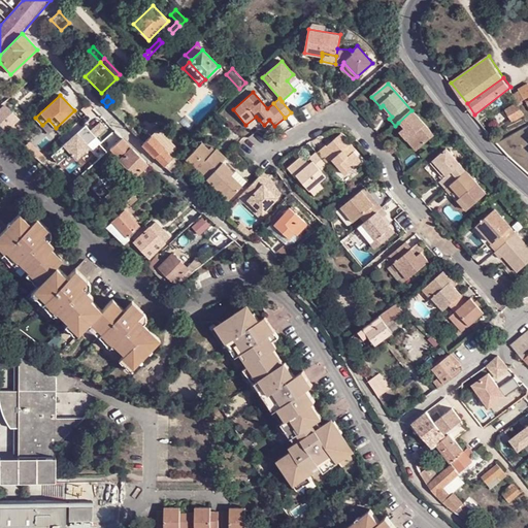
[(112,101),(106,106),(118,118),(124,112),(112,101)]
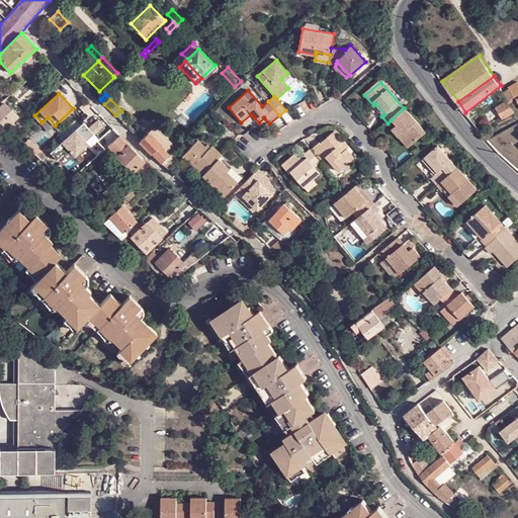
[(503,118),(504,119),(516,113),(508,101),(497,108),(501,114),(503,118)]
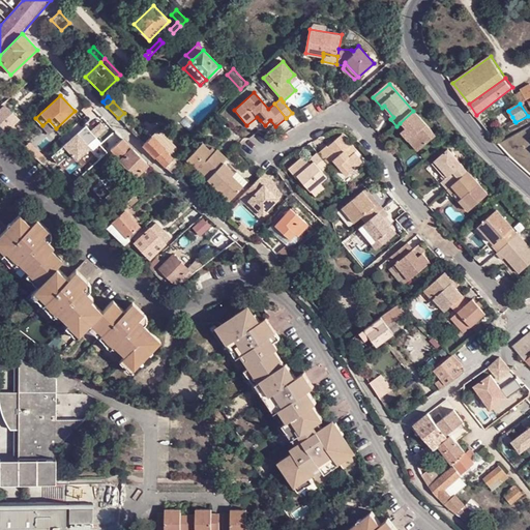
[(0,109),(0,123),(6,129),(19,119),(4,106),(0,109)]
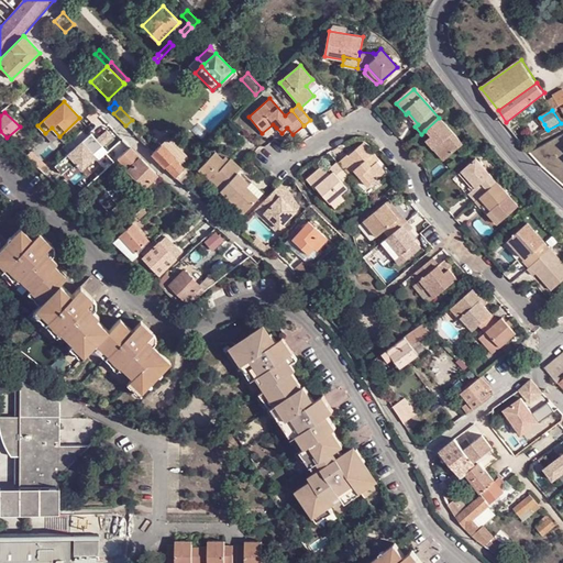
[(463,145),(439,118),(424,131),(432,138),(439,146),(434,151),(444,163),(463,145)]
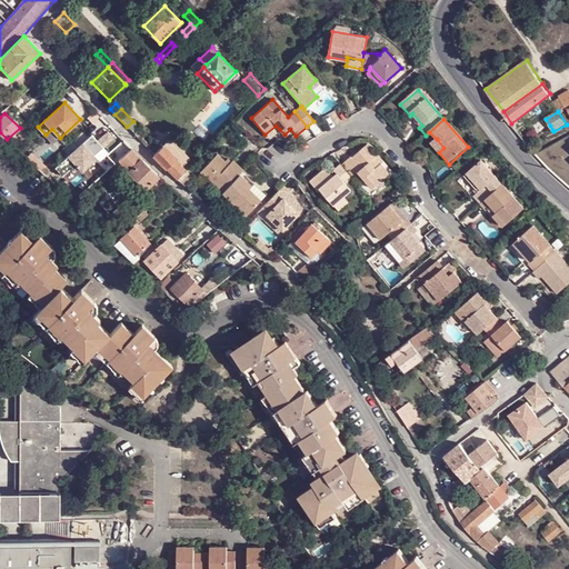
[(276,126),(265,135),(269,138),(279,129),(276,126)]
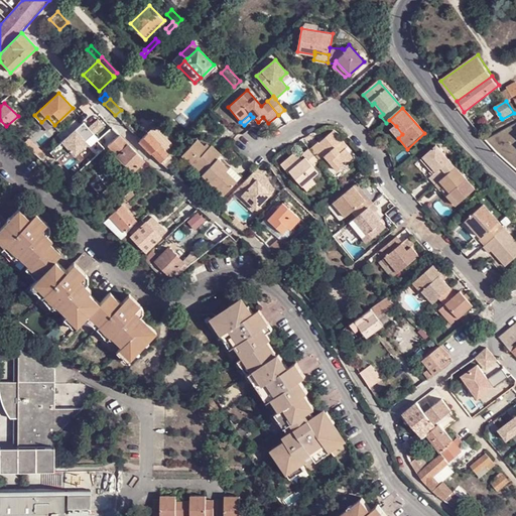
[(493,122),(501,118),(499,114),(491,118),(493,122)]
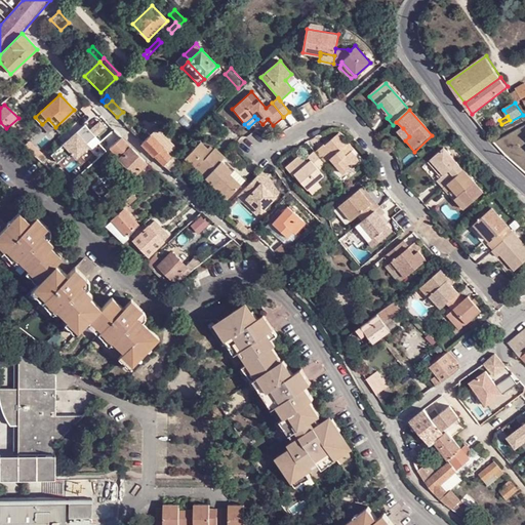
[(119,134),(113,128),(108,135),(113,140),(119,134)]
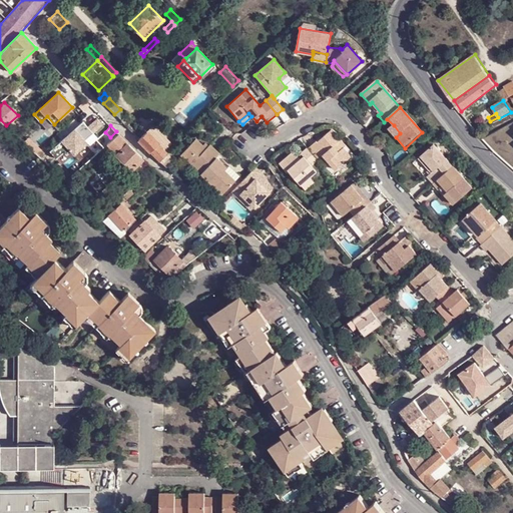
[(148,132),(164,148),(171,142),(154,125),(148,132)]
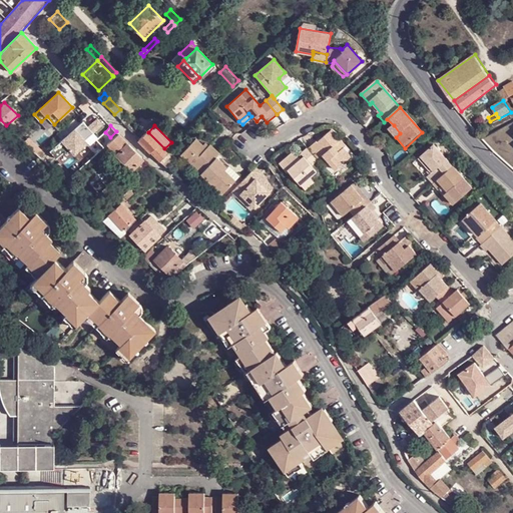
[(389,129),(396,137),(400,133),(394,125),(389,129)]
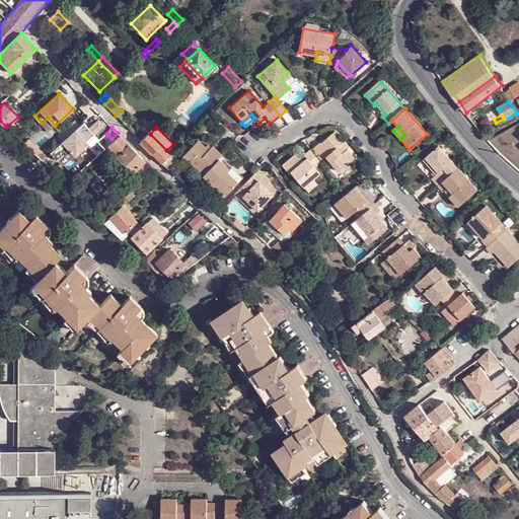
[(311,150),(321,162),(327,157),(340,171),(356,158),(347,148),(343,144),(345,142),(335,132),(321,144),(320,143),(311,150)]
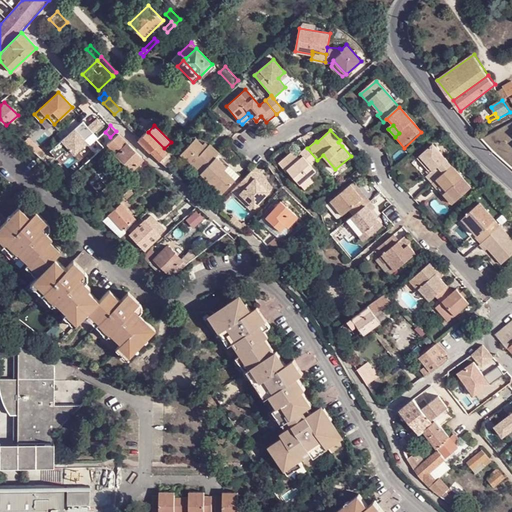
[(160,161),(168,152),(164,148),(148,132),(139,140),(160,161)]
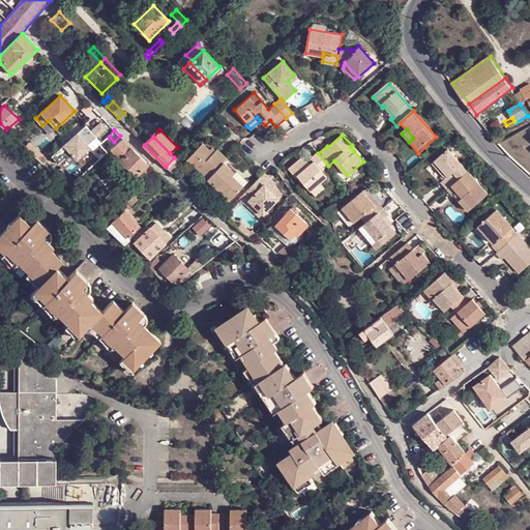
[(110,148),(121,159),(133,148),(122,138),(110,148)]
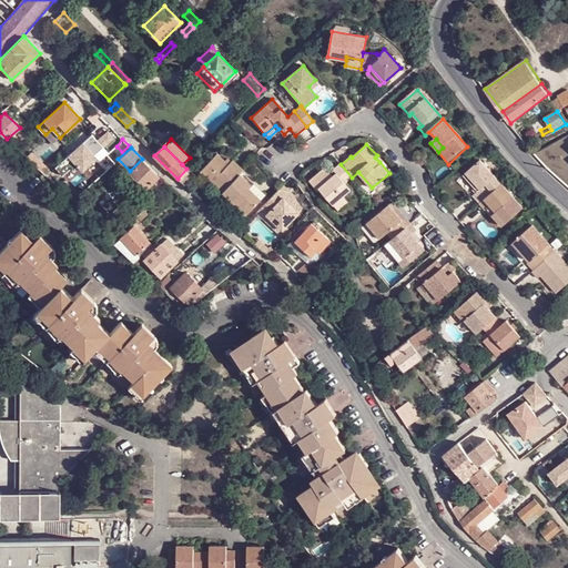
[(241,175),(244,171),(233,161),(229,165),(217,154),(201,172),(212,183),(213,182),(224,192),(241,175)]
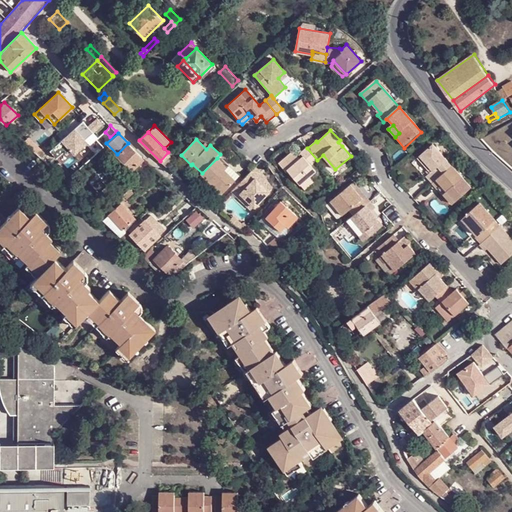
[(131,168),(143,158),(128,143),(117,154),(131,168)]
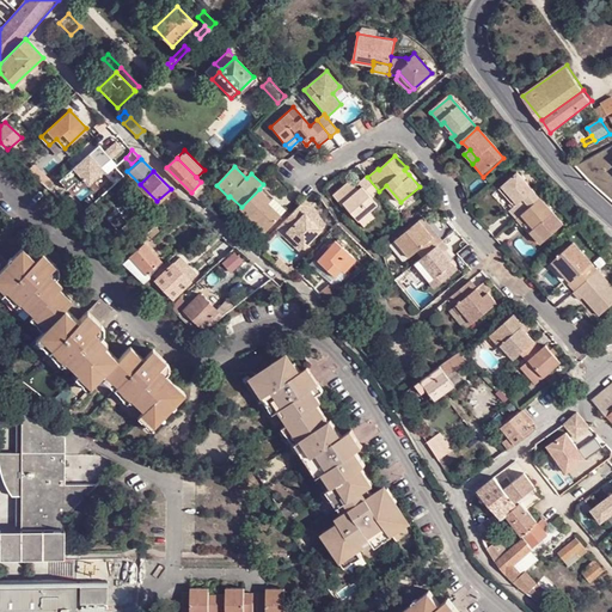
[(519,220),(542,199),(519,173),(501,190),(516,207),(510,212),(519,220)]
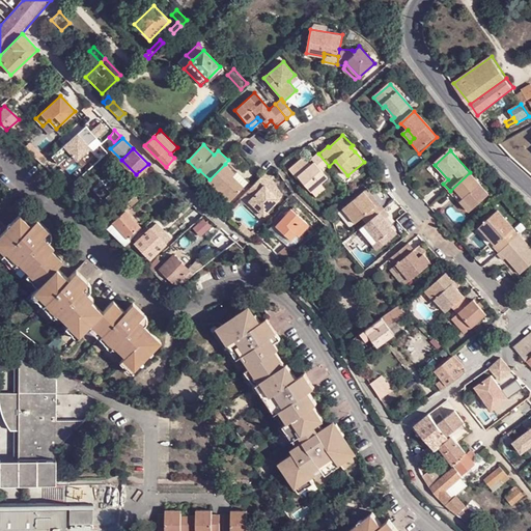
[(324,171),(329,166),(318,154),(312,159),(315,163),(311,166),(304,158),(289,170),(298,178),(300,177),(312,191),(323,183),(329,177),(324,171)]
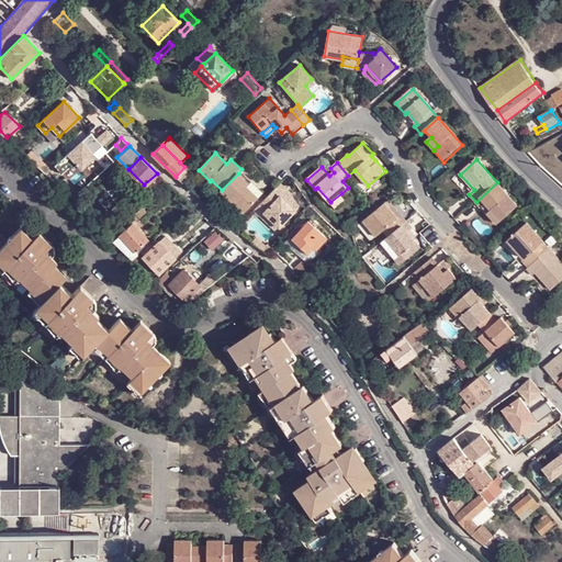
[(222,190),(221,191),(244,213),(258,198),(247,187),(249,184),(238,173),(222,190)]
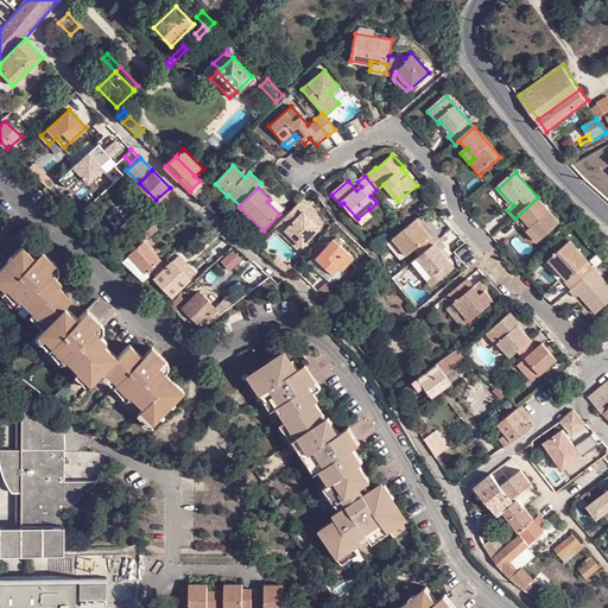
[(267,202),(279,214),(285,209),(272,196),(270,200),(267,202)]
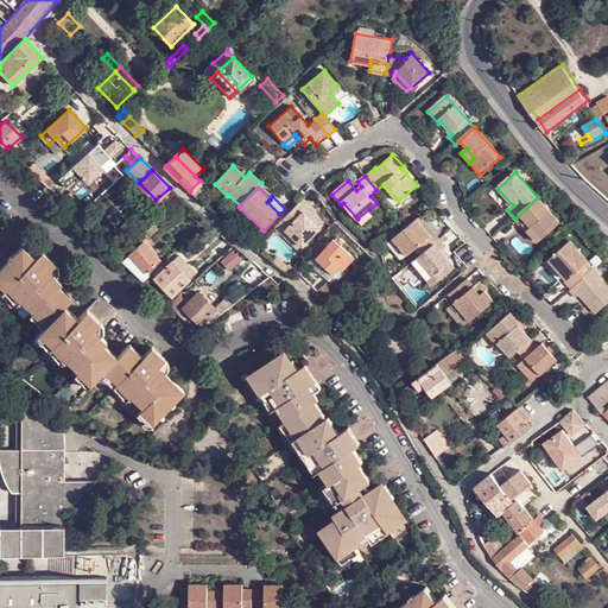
[(562,223),(538,197),(515,219),(521,226),(523,225),(527,221),(533,228),(544,240),(562,223)]
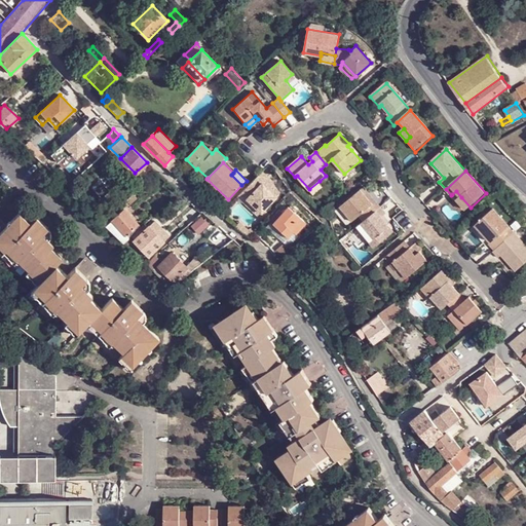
[(271,191),(276,185),(263,173),(260,175),(266,181),(267,180),(272,185),(269,189),(271,191)]
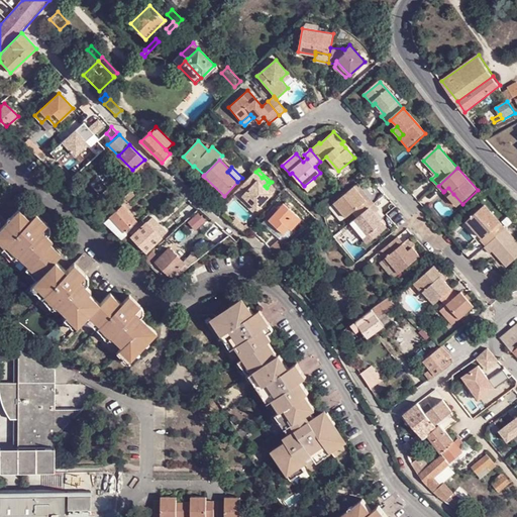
[(243,196),(257,210),(278,188),(272,182),(267,188),(265,186),(268,182),(263,177),(262,178),(255,172),(239,189),(245,194),(243,196)]
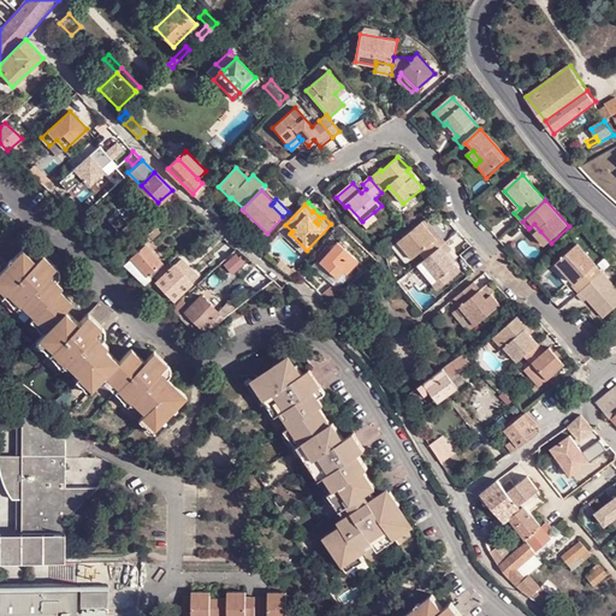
[(157,217),(160,221),(170,214),(165,209),(157,217)]
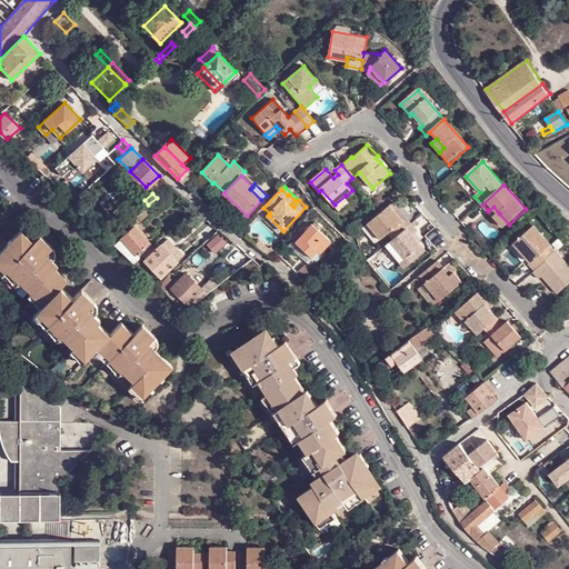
[(350,200),(346,196),(335,205),(339,210),(350,200)]
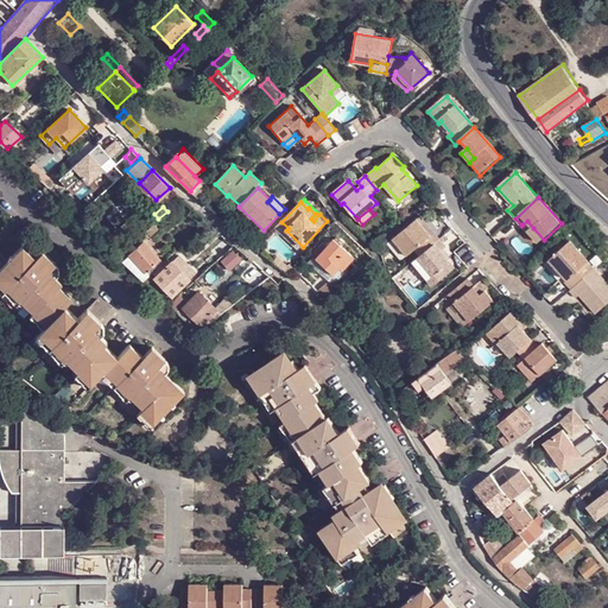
[(422,257),(441,240),(435,233),(431,236),(424,227),(428,225),(422,217),(394,240),(409,257),(416,251),(422,257)]
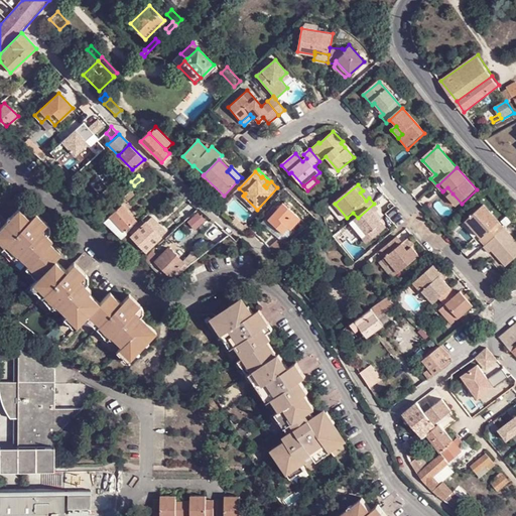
[(448,197),(453,194),(447,187),(443,190),(448,197)]
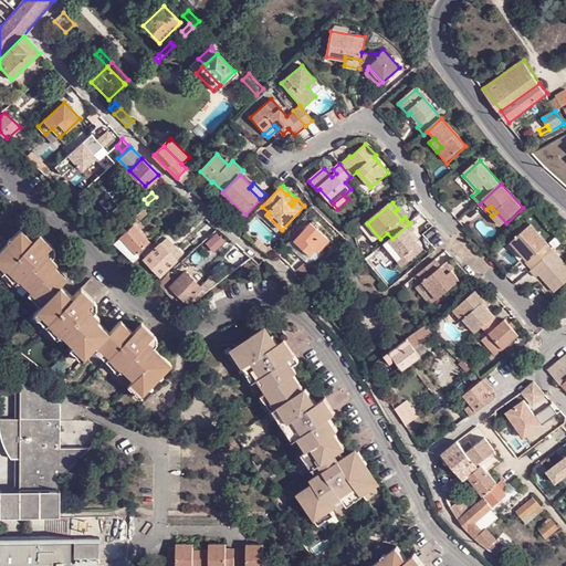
[(144,207),(135,215),(140,220),(148,212),(144,207)]
